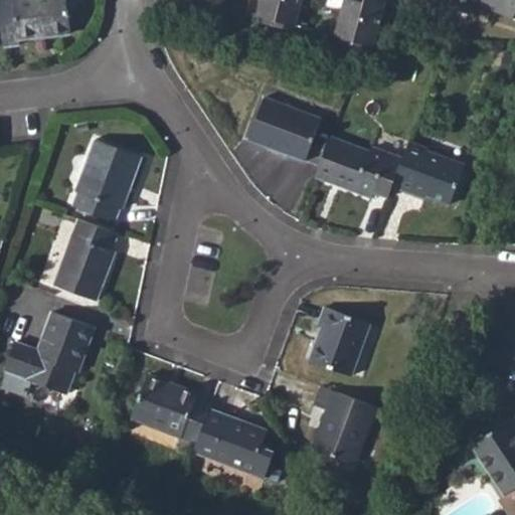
[(65,0),(0,0),(0,26),(1,33),(2,47),(19,45),(19,40),(71,33),(65,0)]
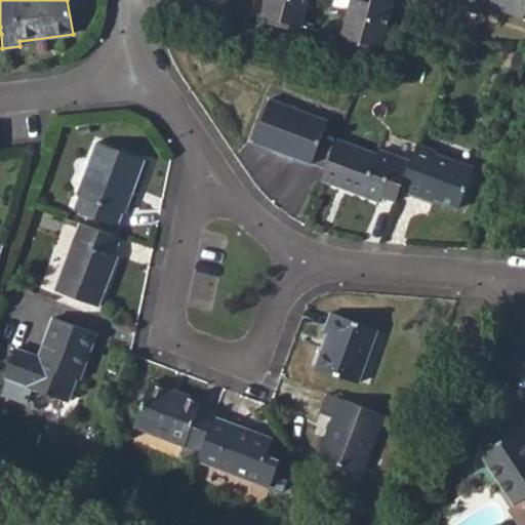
[(309,0),(267,0),(263,16),(301,27),(309,0)]
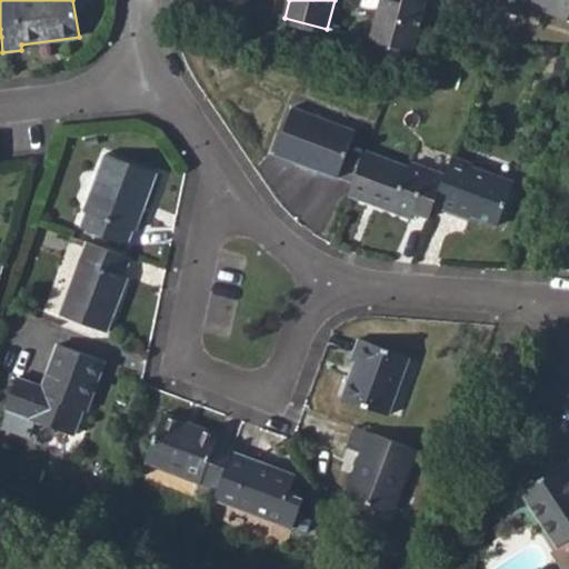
[(425,10),(386,0),(380,0),(369,40),(412,52),(425,10)]
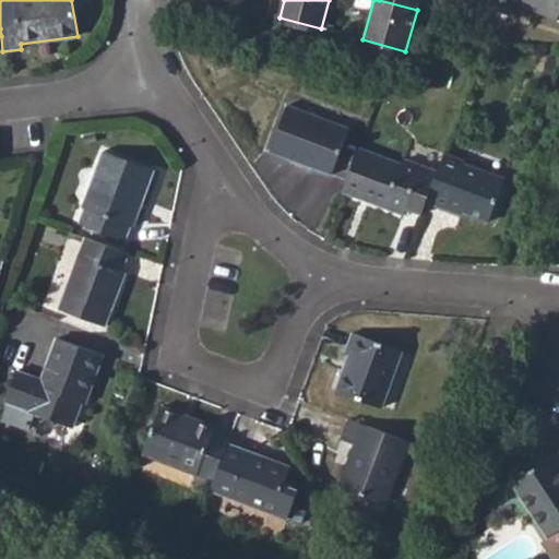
[(558,0),(520,0),(519,3),(558,22),(558,20),(558,0)]
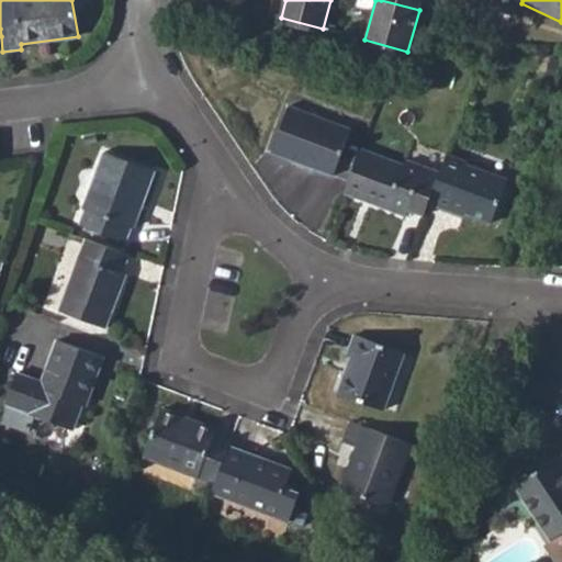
[(543,88),(554,90),(558,78),(546,75),(543,88)]
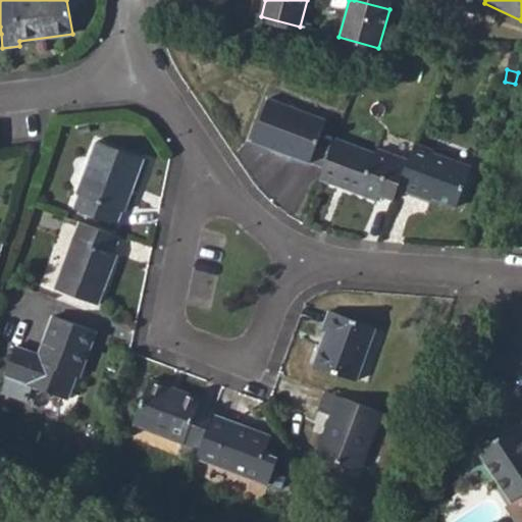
[(268,100),(252,143),(309,164),(325,121),(268,100)]
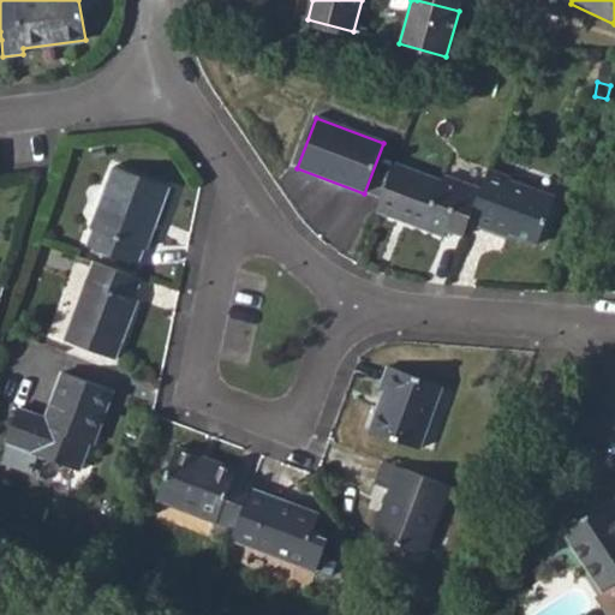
[(441,183),(393,166),(376,212),(446,238),(448,232),(464,238),(469,226),(481,192),(442,178),(441,183)]
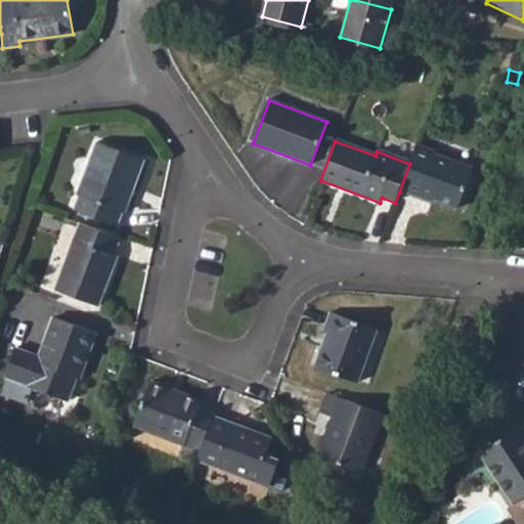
[(80,197),(75,212),(116,226),(121,213),(124,214),(142,161),(96,144),(77,195),(80,197)]
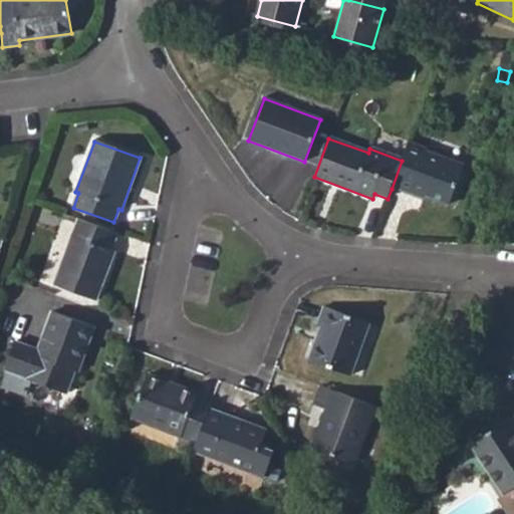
[(428,150),(408,143),(402,161),(392,189),(425,200),(426,197),(450,206),(463,166),(427,153),(428,150)]
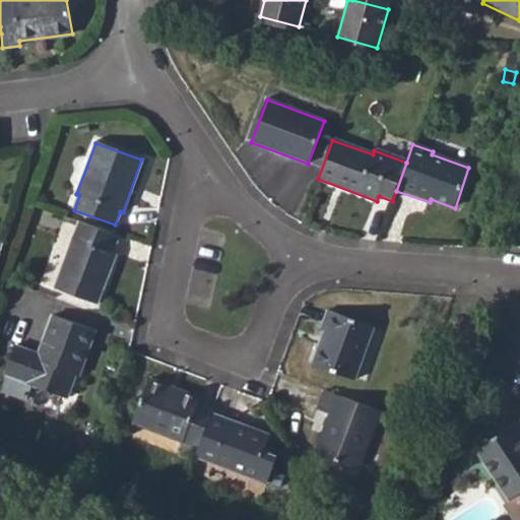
[(112,253),(118,237),(79,222),(54,288),(98,305),(116,255),(112,253)]
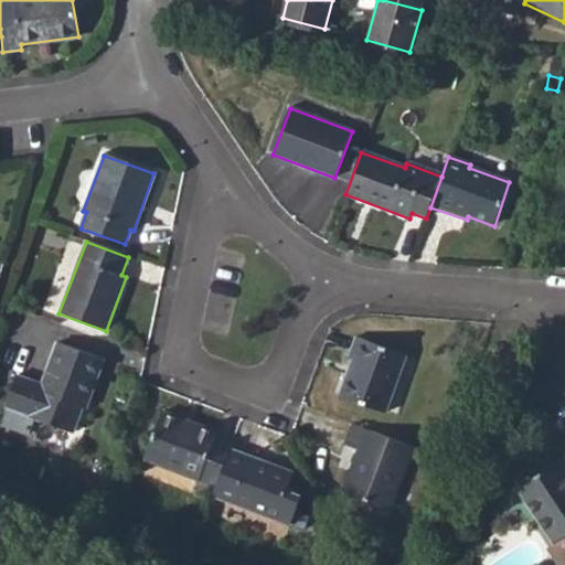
[(353,360),(340,396),(385,413),(406,356),(356,338),(349,359),(353,360)]
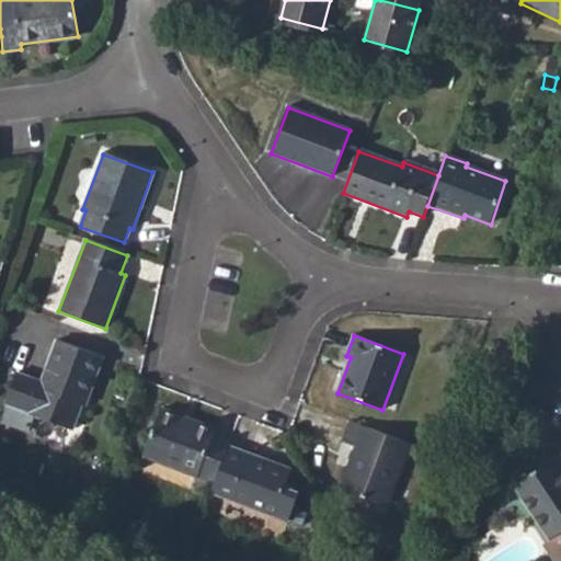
[(14,375),(4,403),(30,412),(29,414),(72,431),(82,405),(86,407),(102,358),(58,342),(41,385),(14,375)]
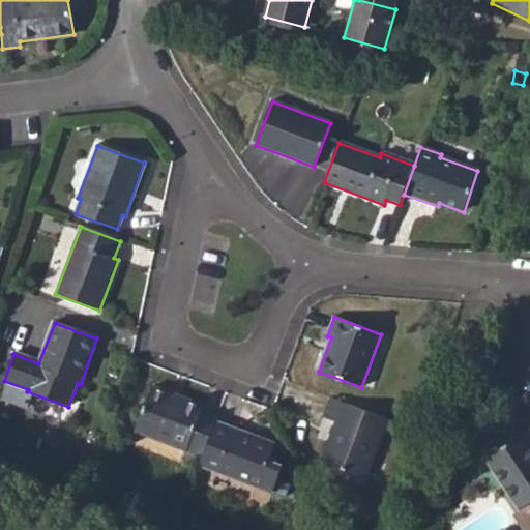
[(136,432),(203,458),(216,422),(218,417),(201,410),(203,407),(151,388),(136,432)]
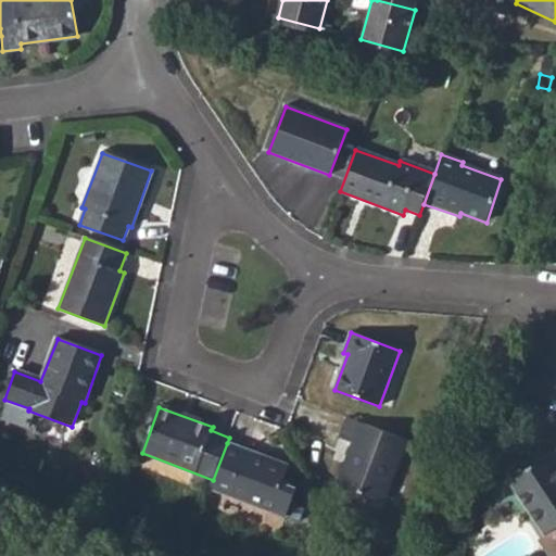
[(384,503),(407,441),(346,418),(339,439),(351,443),(336,484),(384,503)]
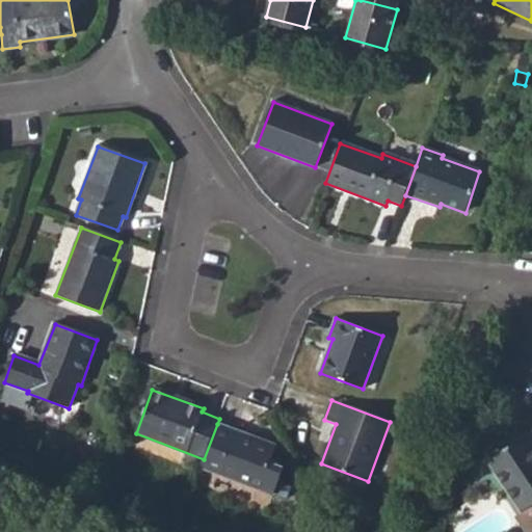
[(245,434),(217,424),(204,459),(201,468),(271,495),(283,468),(269,462),(274,448),(244,436),(245,434)]
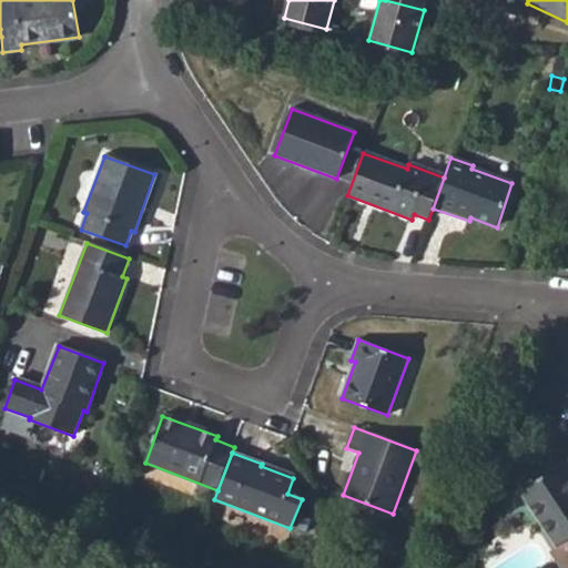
[(521,490),(557,546),(560,544),(567,555),(567,464),(566,460),(521,490)]
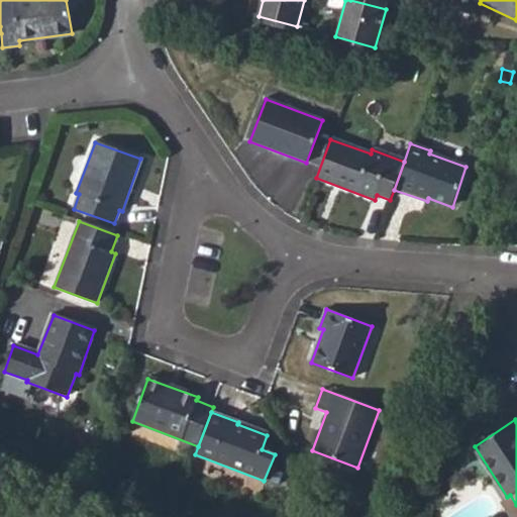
All buildings are outlined.
